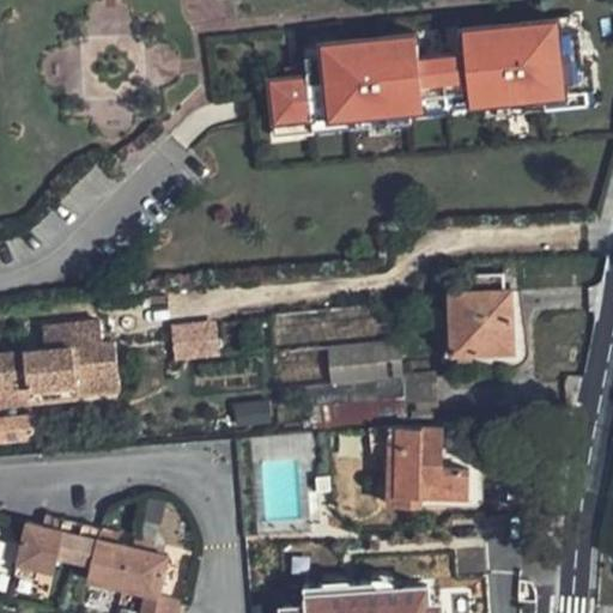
[(560,31),(581,30),(580,17),(559,19),(560,31)]
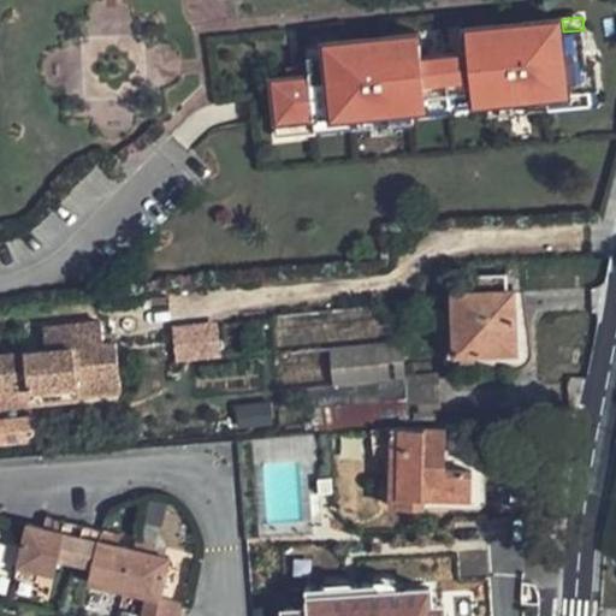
[(285,78),(270,80),(273,123),(290,122),(291,131),(313,130),(312,116),(329,114),(329,118),(351,117),(353,126),(372,125),(371,114),(386,113),(388,123),(413,120),(412,111),(425,110),(424,95),(448,94),(471,92),(472,105),(486,104),(487,113),(511,112),(511,100),(527,99),(528,111),(549,108),(548,98),(567,96),(567,93),(587,92),(598,92),(597,64),(586,64),(584,30),(563,31),(562,19),(539,21),(540,45),(525,46),(523,30),(505,33),(504,24),(465,28),(466,53),(443,54),(420,57),(419,33),(379,36),(379,45),(363,46),(365,64),(347,65),(344,40),(323,42),(323,47),(304,49),(306,67),(307,76),(285,78)]
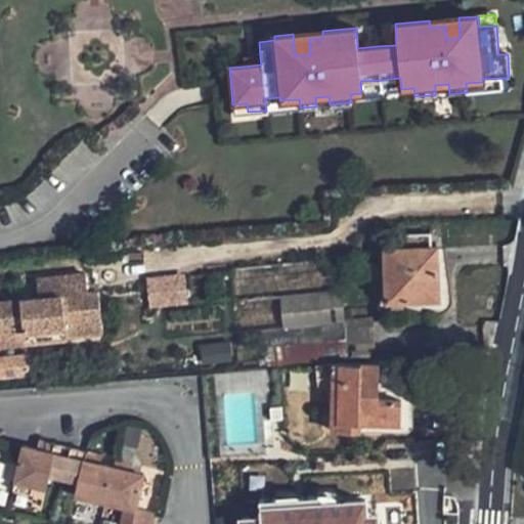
[(460,38),(459,17),(444,19),(445,26),(446,39),(460,38)]
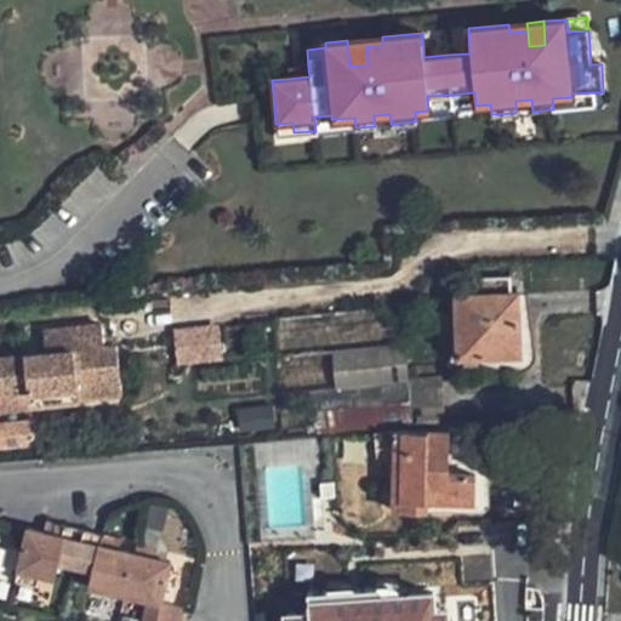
[(366,46),(366,38),(347,40),(349,66),(368,64),(366,46)]
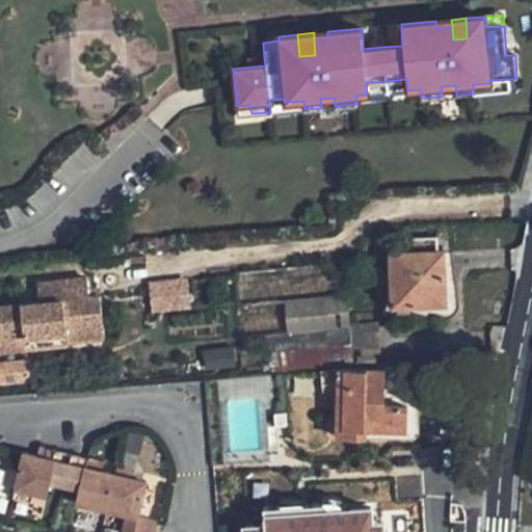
[(246,68),(265,65),(264,58),(245,60),(246,68)]
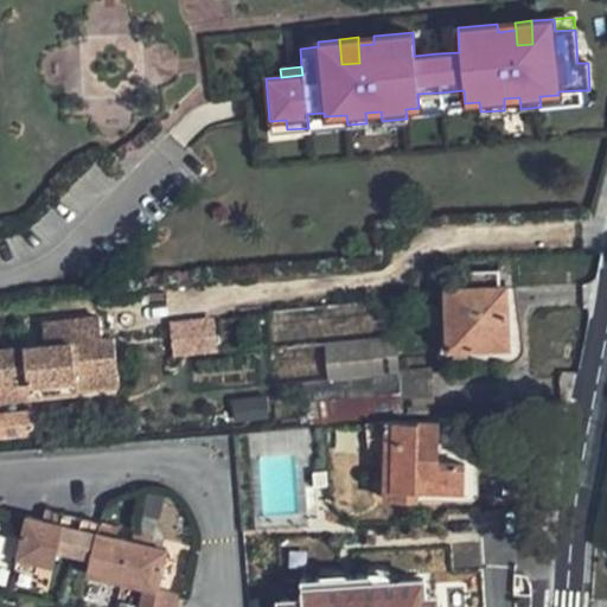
[(442,106),(465,103),(464,90),(441,93),(442,106)]
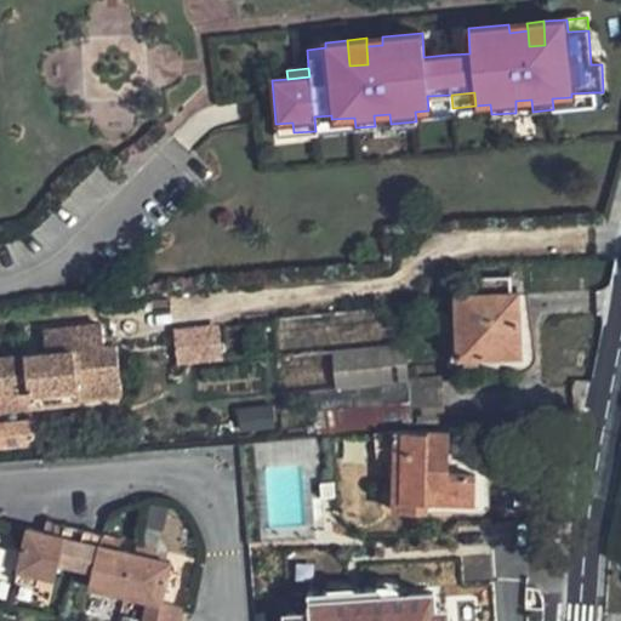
[(553,109),(592,106),(592,92),(571,93),(571,97),(552,98),(553,109)]
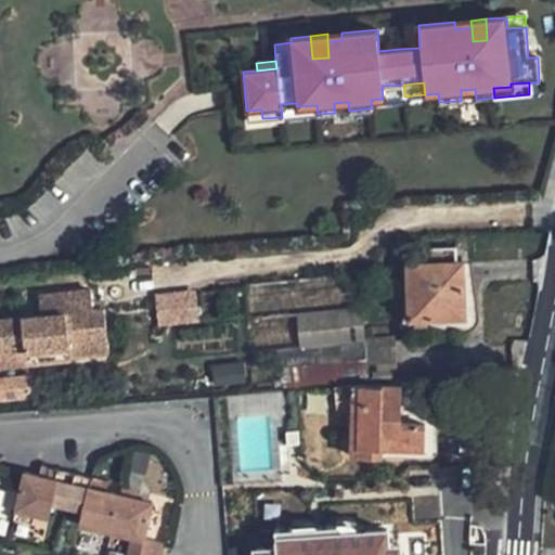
[(383,99),(404,97),(403,85),(382,86),(383,99)]
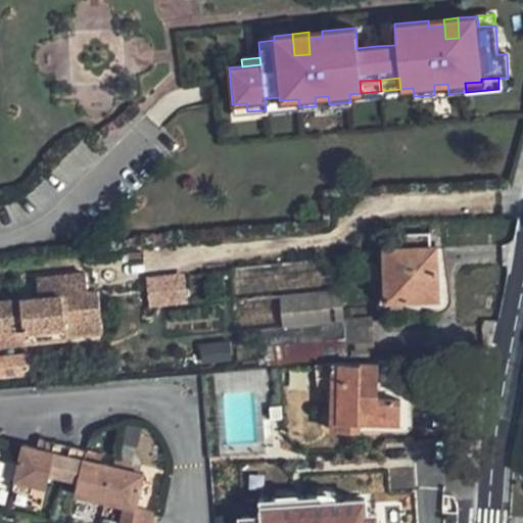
[(434,95),(448,94),(447,84),(434,85),(434,95)]
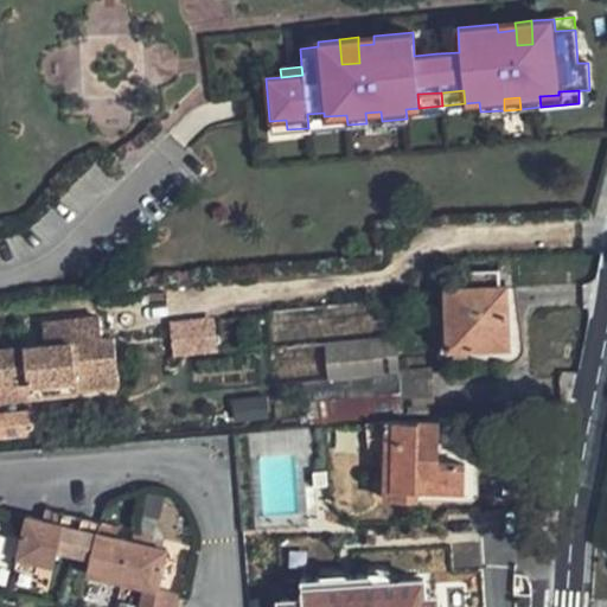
[(366,123),(382,121),(381,112),(365,113),(366,123)]
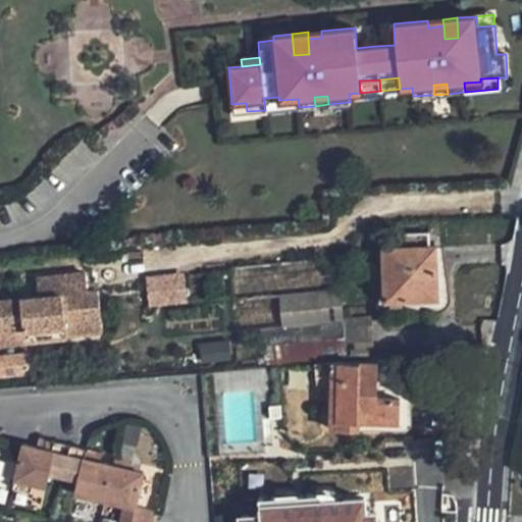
[(265,110),(299,107),(298,99),(278,100),(278,97),(264,98),(265,110)]
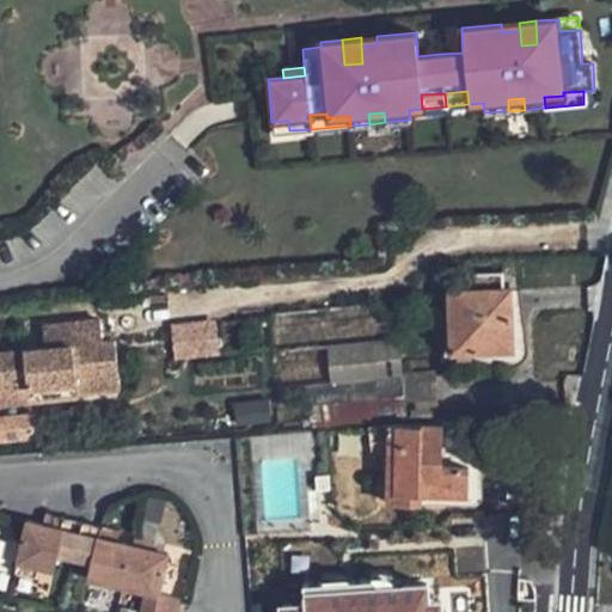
[(288,121),(271,122),(273,132),(289,130),(288,121)]
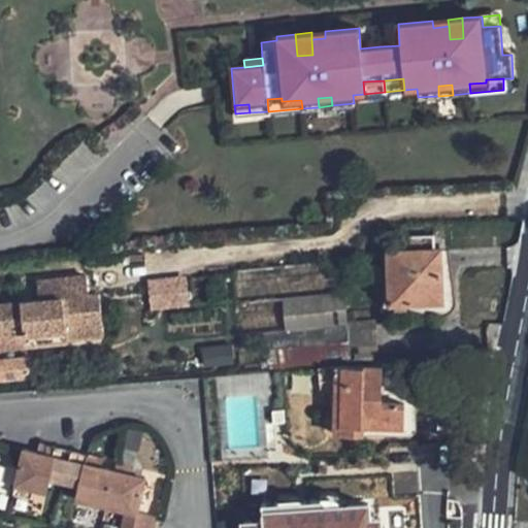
[(389,302),(444,300),(441,249),(435,250),(435,235),(404,236),(404,251),(386,252),(389,302)]
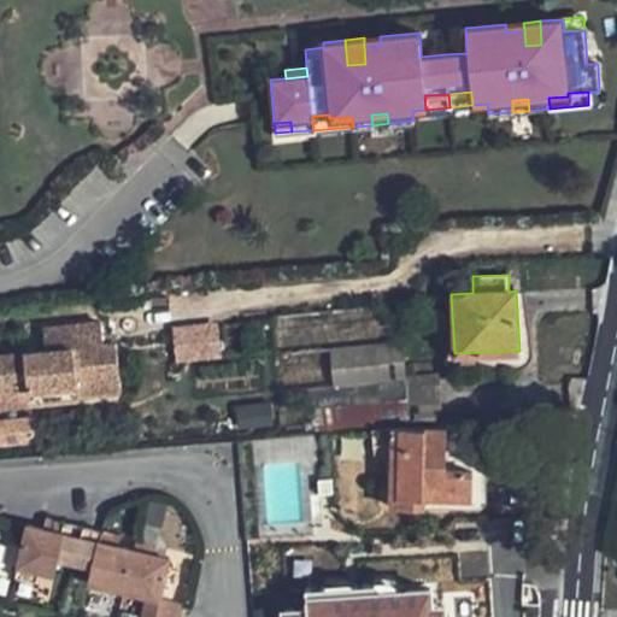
[(398,301),(275,317),(283,432),(441,418),(438,372),(404,376),(398,301)]
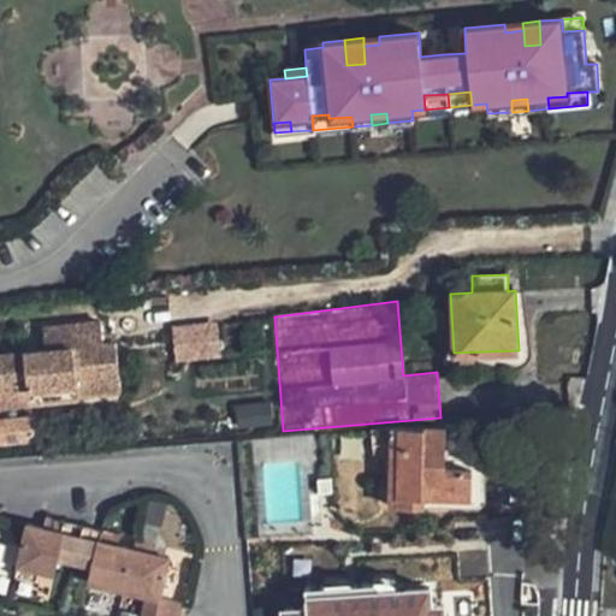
[(33,348),(0,350),(0,406),(73,400),(73,394),(113,390),(110,341),(96,342),(95,318),(30,324),(33,348)]
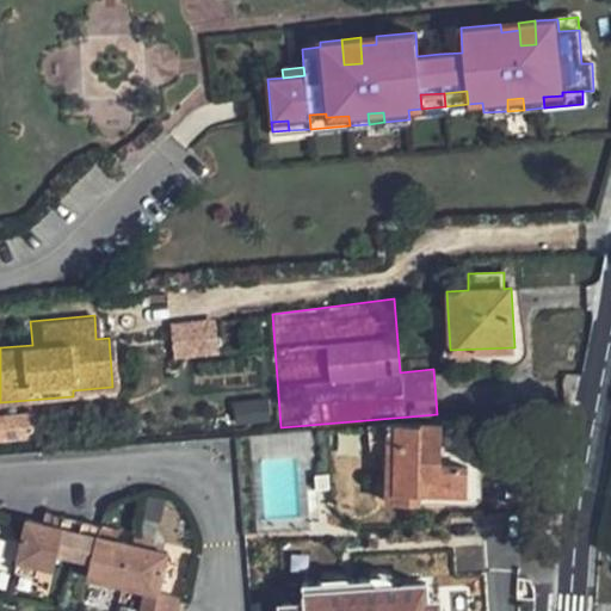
[(216,318),(170,322),(173,358),(220,355),(216,318)]
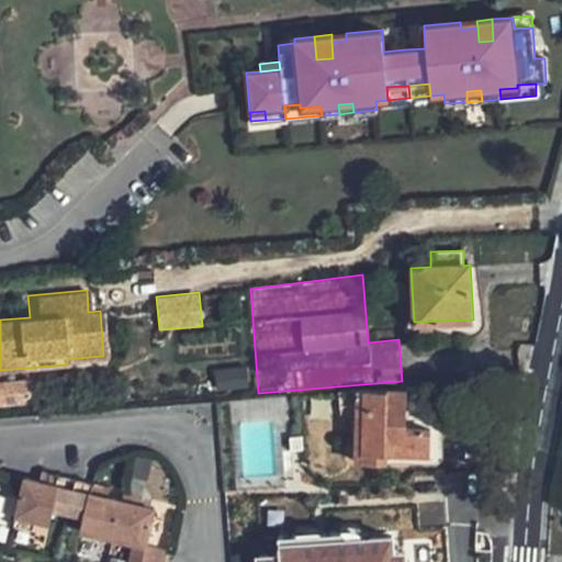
[(0,406),(29,406),(29,381),(0,381),(0,406)]
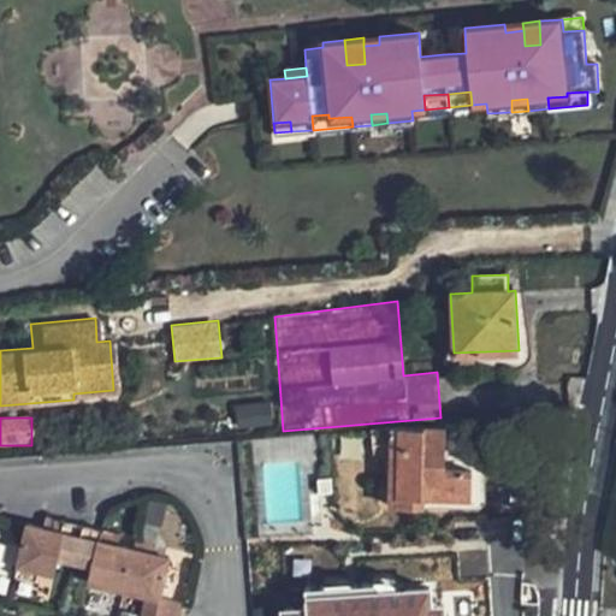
[(452,427),(390,431),(392,462),(395,514),(427,513),(427,497),(442,497),(480,497),(478,448),(454,448),(452,427)]
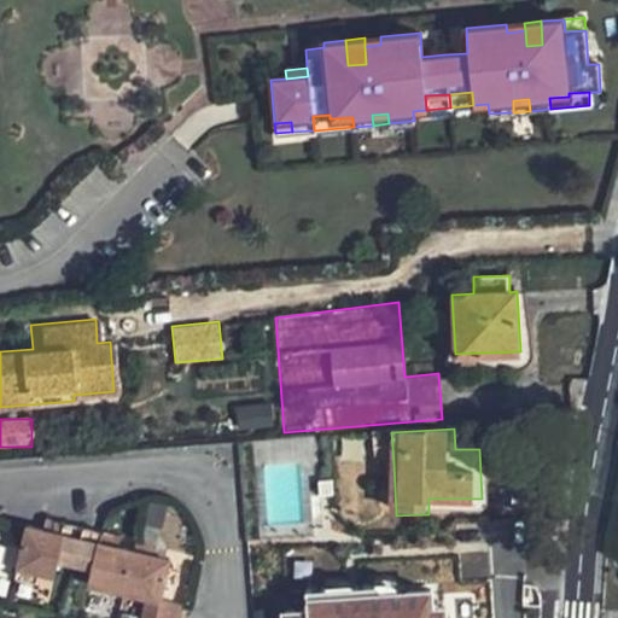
[(391,432),(367,435),(368,465),(394,464),(391,432)]
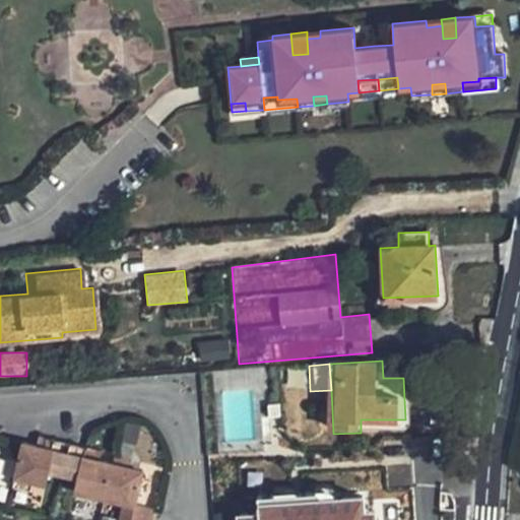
[(361,419),(361,433),(373,433),(373,419),(361,419)]
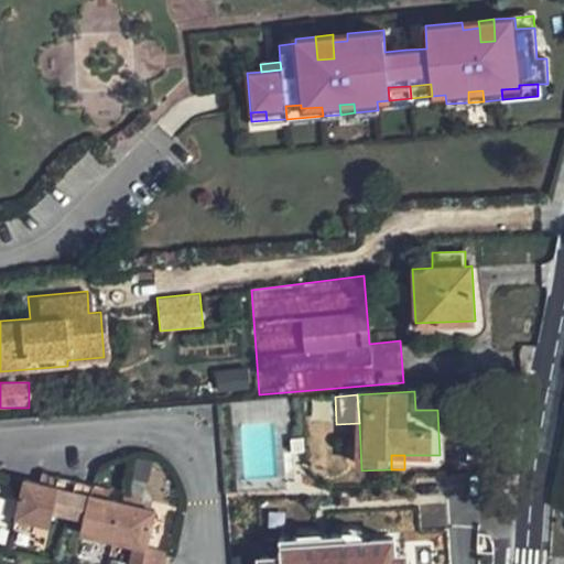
[(51,485),(53,476),(36,472),(34,480),(51,485)]
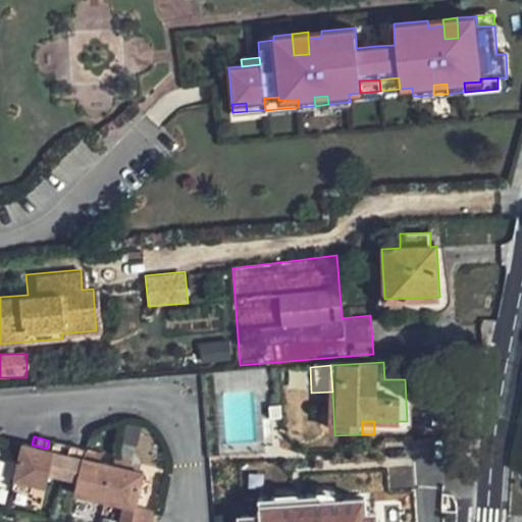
[(17,441),(7,488),(28,492),(30,483),(40,485),(44,471),(73,478),(70,492),(119,503),(114,521),(149,521),(153,506),(132,502),(136,486),(140,469),(126,466),(110,463),(96,460),(81,457),(83,448),(49,440),(47,449),(32,445),(17,441)]
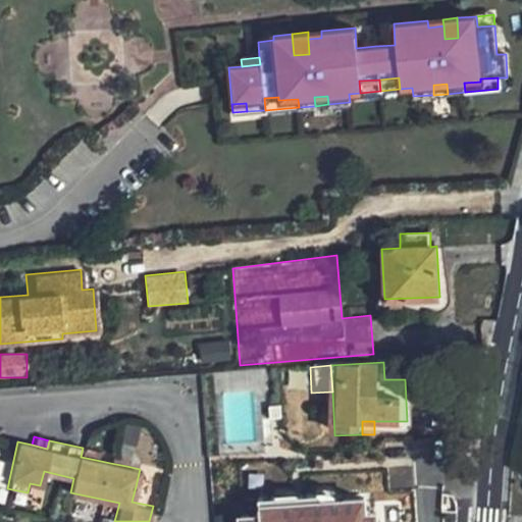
[(110,463),(126,466),(127,458),(112,455),(110,463)]
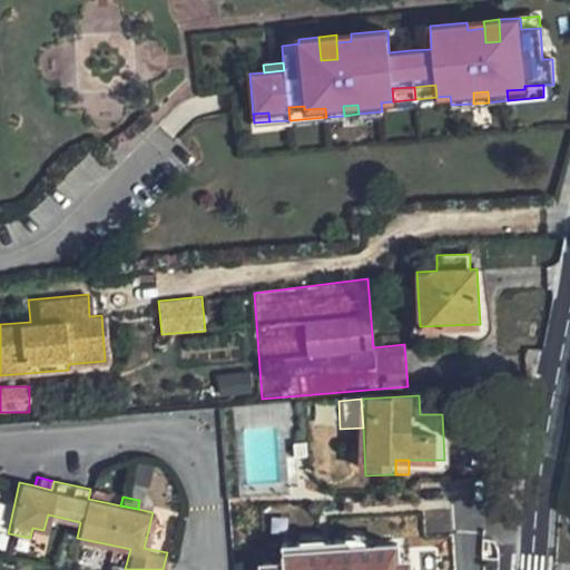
[(345,547),(347,547),(356,554),(366,554),(366,548),(362,542),(355,540),(344,540),(345,547)]
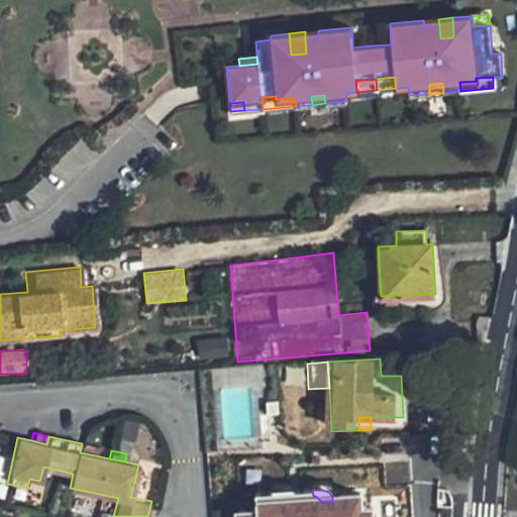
[(272,498),(274,498),(282,505),(290,505),(289,497),(295,497),(291,493),(285,491),(272,492),(272,498)]
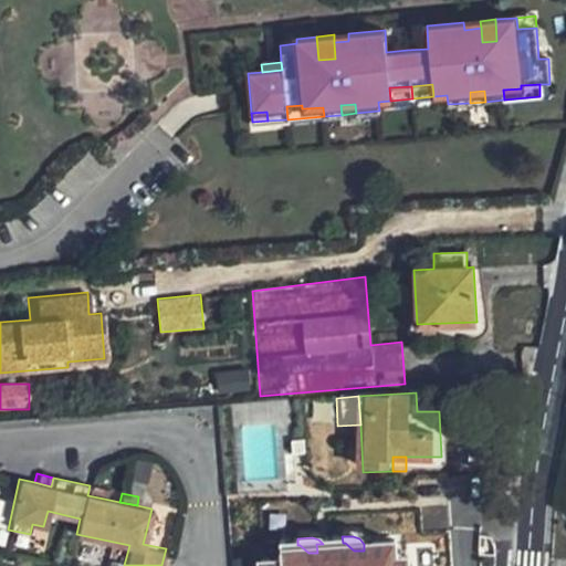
[(392,565),(392,548),(354,551),(345,543),(343,543),(316,544),(317,553),(308,553),(300,545),(297,545),(279,546),(280,565),(259,565),(392,565)]
